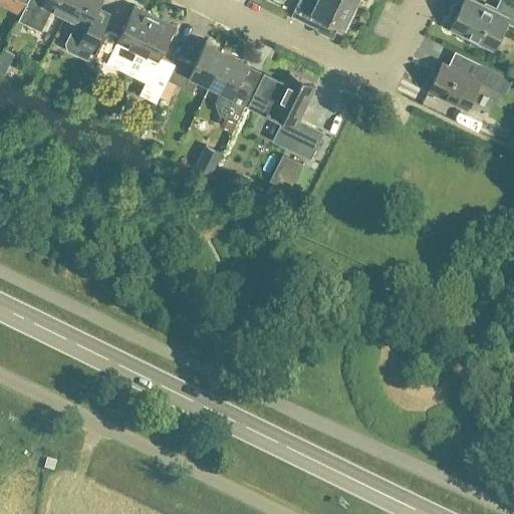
[(65,15),(72,0),(27,0),(27,2),(18,20),(41,31),(52,9),(65,15)]
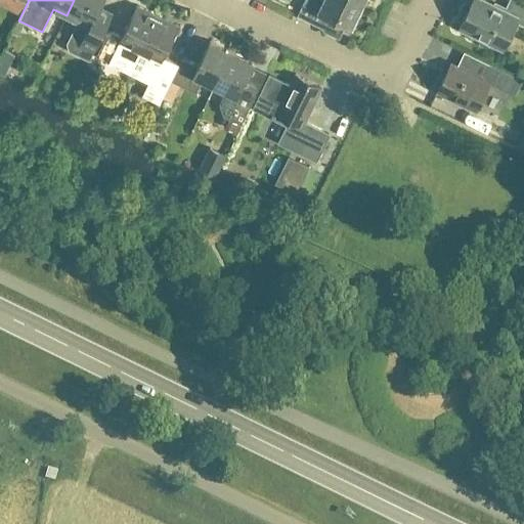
[(74,0),(67,15),(78,22),(68,44),(70,50),(89,60),(108,22),(113,14),(99,8),(103,0),(74,0)]
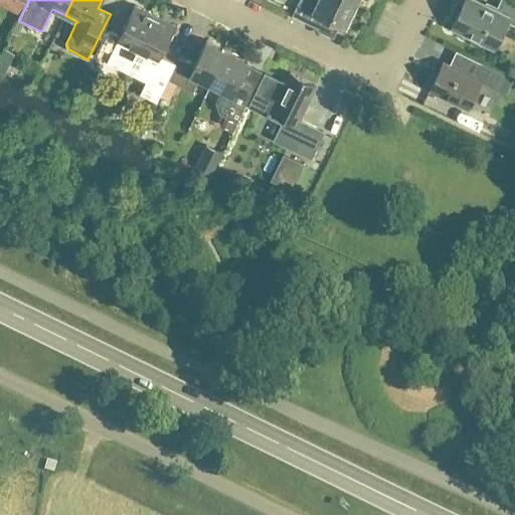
[(345,26),(355,4),(346,0),(299,0),(292,16),(316,27),(322,15),(345,26)]
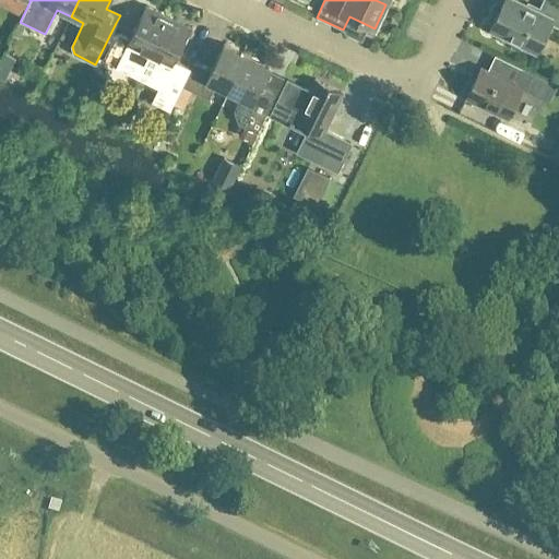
[(514,0),(504,0),(489,32),(536,55),(551,24),(558,27),(558,2),(554,0),(543,0),(538,11),(514,0)]
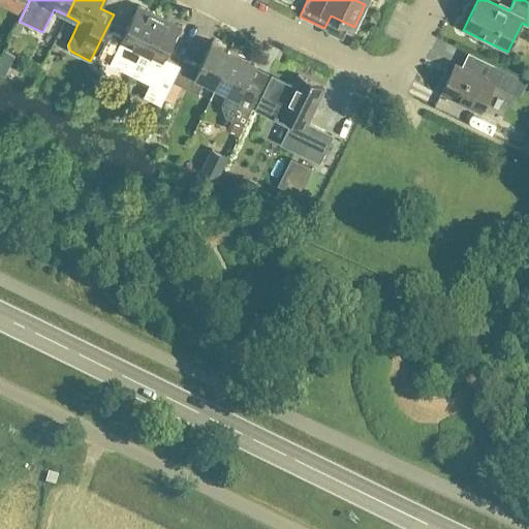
[(110,64),(130,74),(159,17),(138,6),(122,38),(110,32),(97,58),(110,64)]
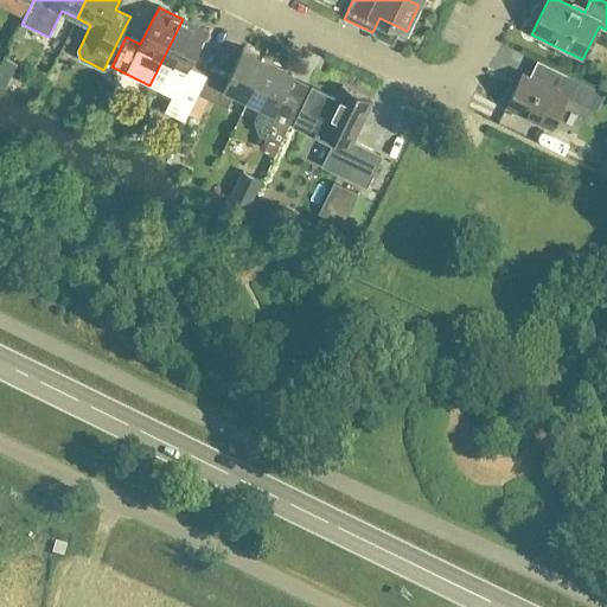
[(206,31),(183,19),(149,85),(173,97),(165,112),(184,121),(198,95),(208,76),(189,68),(206,31)]
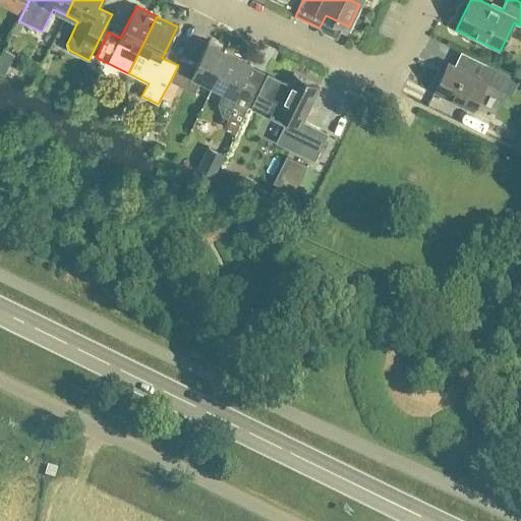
[(181,59),(178,65),(170,81),(194,93),(200,80),(213,85),(230,52),(209,42),(196,66),(181,59)]
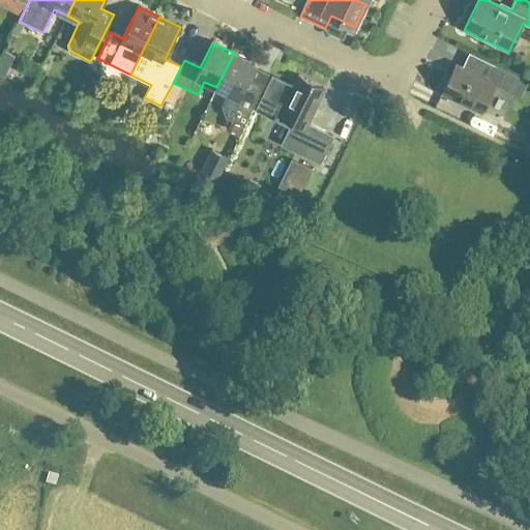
[(234,53),(216,87),(228,93),(222,106),(228,118),(244,126),(259,95),(243,88),(255,63),(234,53)]
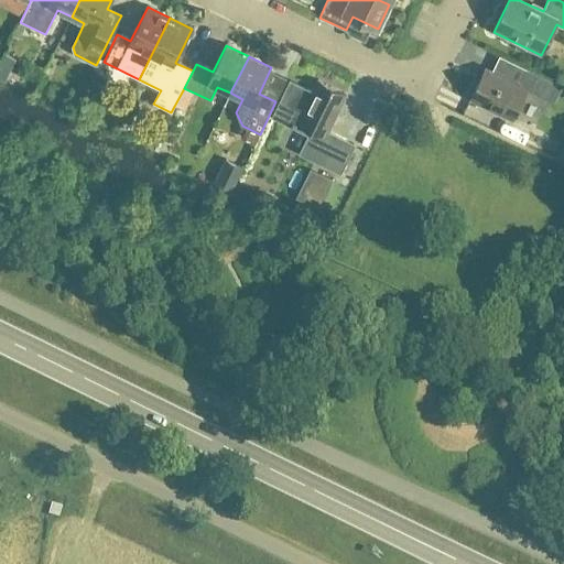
[(518,85),(485,69),(470,99),(512,119),(527,90),(550,101),(557,85),(525,69),(518,85)]
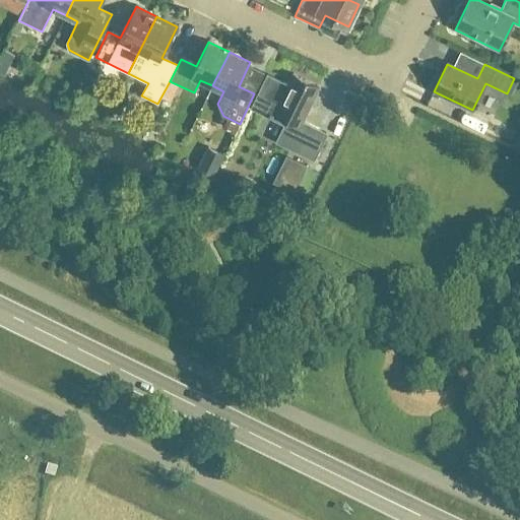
[(250,107),(284,124),(276,140),(313,158),(325,133),(302,122),(319,87),(293,74),(288,84),(266,73),(250,107)]
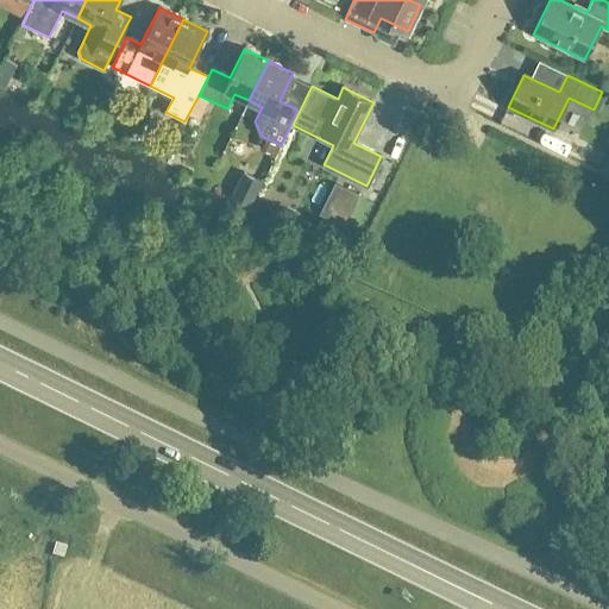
[(259,182),(243,175),(232,196),(249,203),(259,182)]
